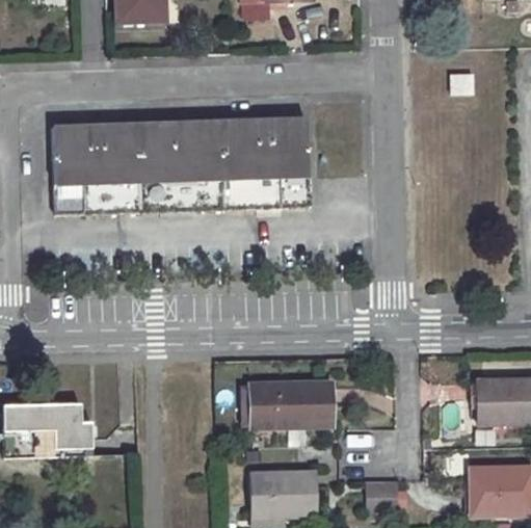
[(114,0),(115,20),(164,19),(163,0),(114,0)]
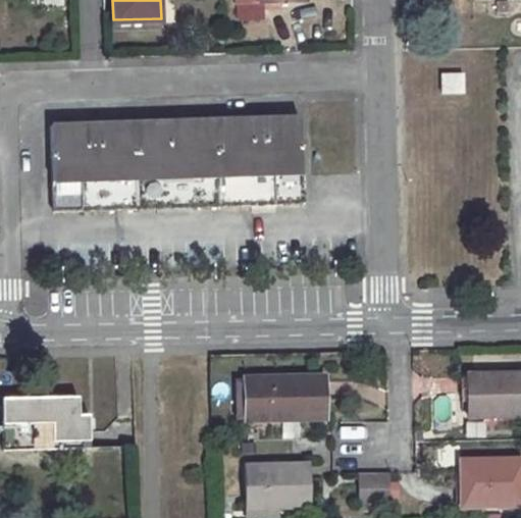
[(462,71),(443,71),(441,89),(463,89),(462,71)]
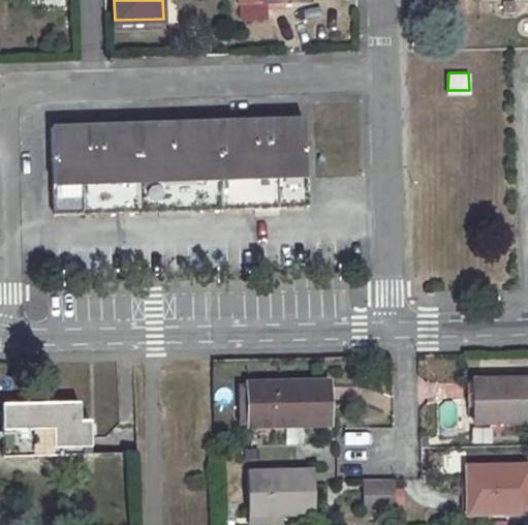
[(303,115),(52,124),(53,197),(305,189),(303,115)]
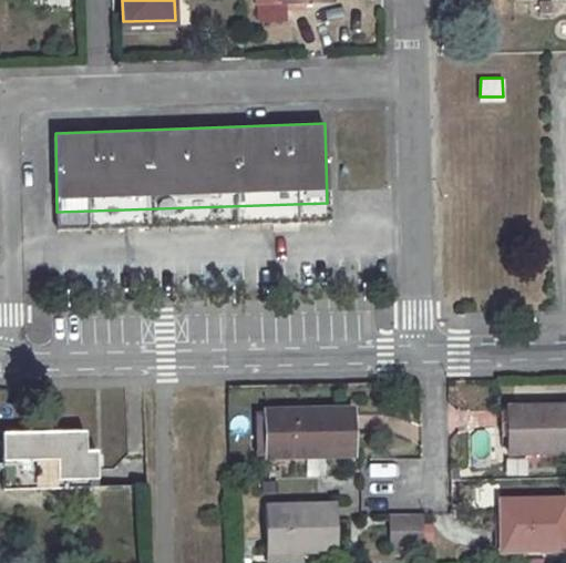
[(327,203),(57,212),(58,225),(146,223),(328,217),(327,203)]
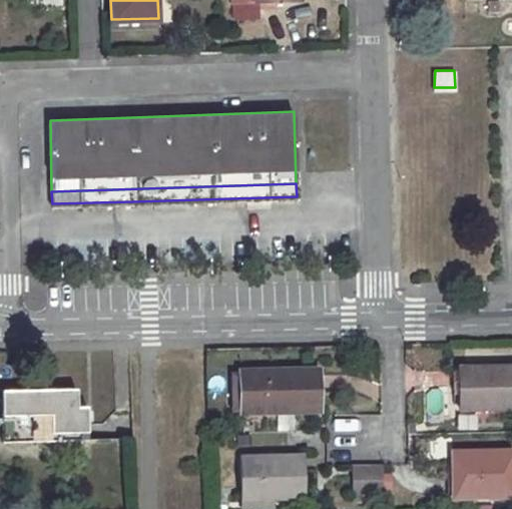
[(511,363),(460,364),(461,407),(511,405),(511,363)]
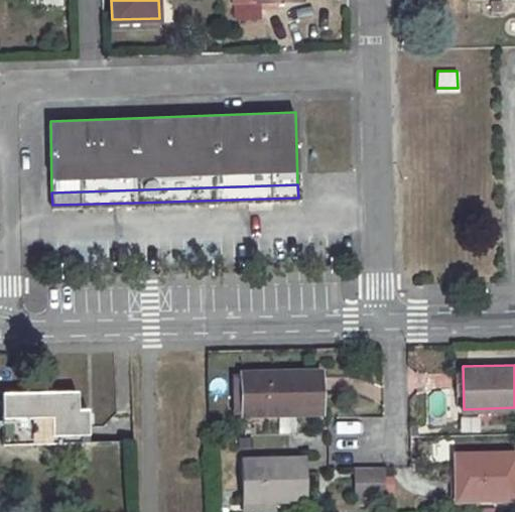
[(290,411),(290,404),(320,404),(319,370),(243,371),(243,412),(290,411)]
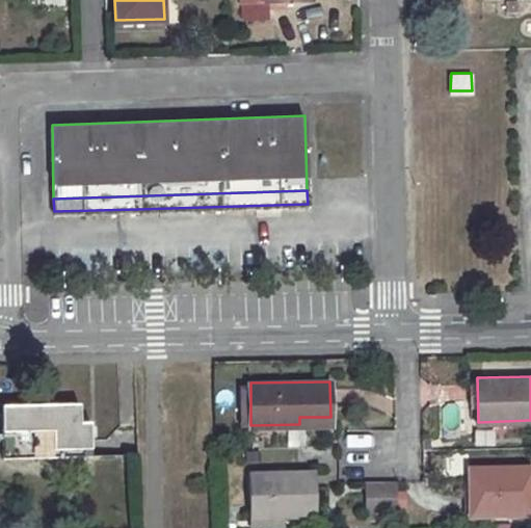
[(80,401),(2,403),(4,455),(91,452),(90,419),(80,419),(80,401)]
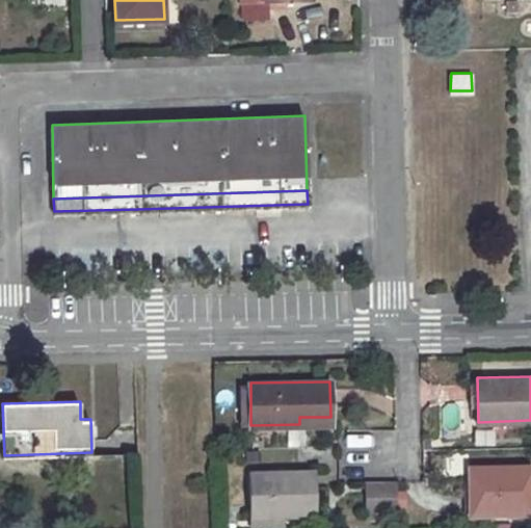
[(530,465),(471,466),(471,512),(530,511),(530,465)]
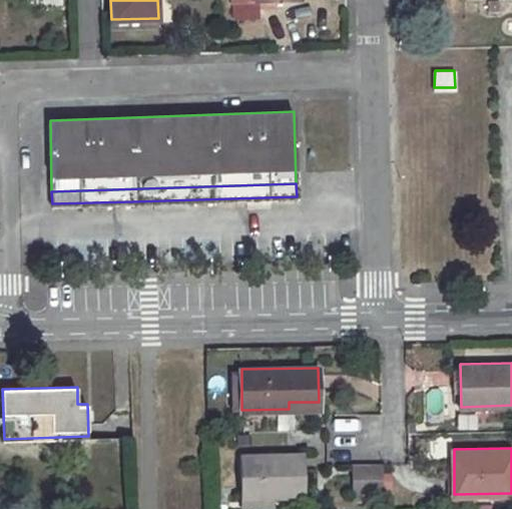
[(303,453),(241,454),(242,496),(304,495),(303,453)]
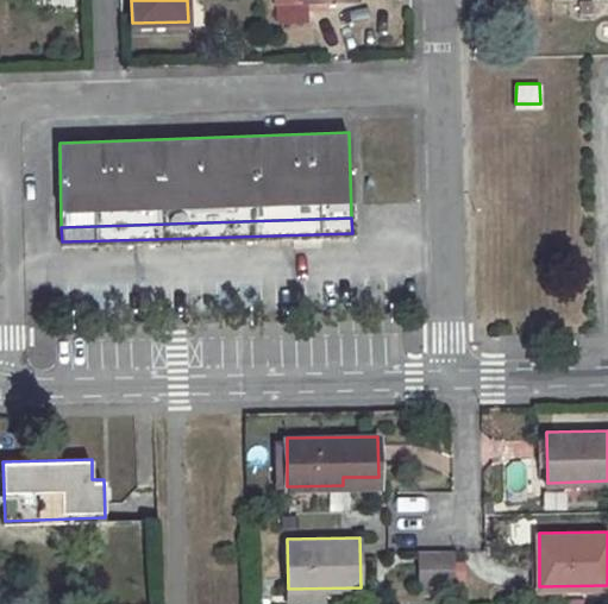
[(455,587),(455,551),(424,552),(425,589),(455,587)]
